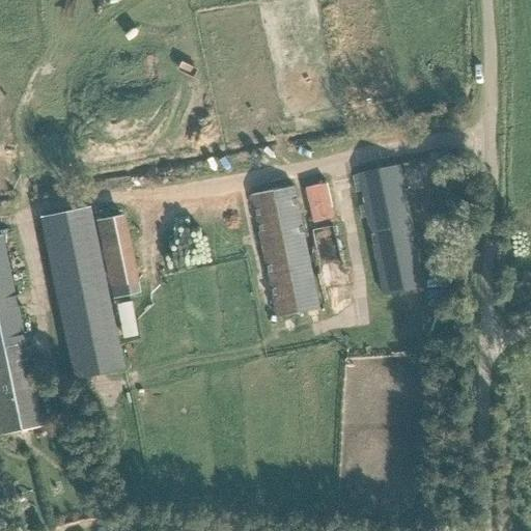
[(400,165),(360,174),(385,296),(426,286),(400,165)]
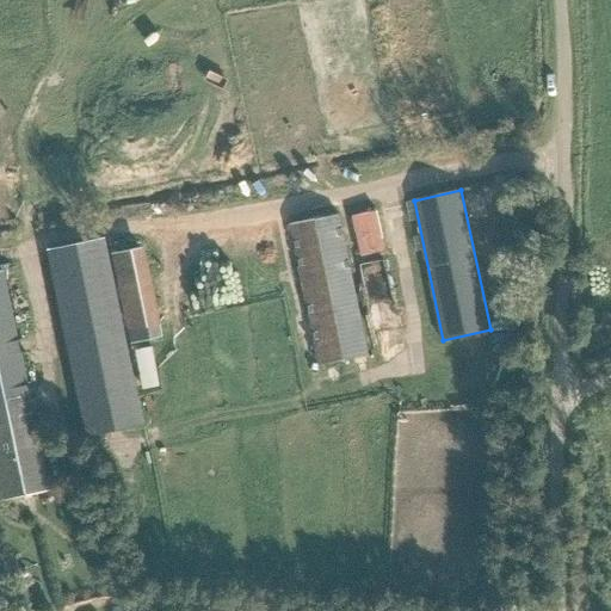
[(384,211),(351,214),(353,255),(386,253),(384,211)]
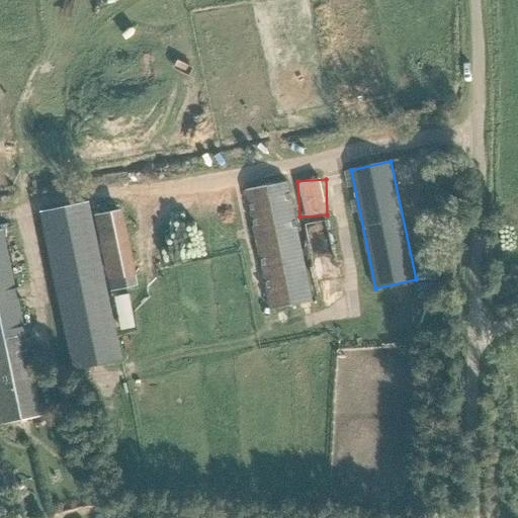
[(289,181),(249,190),(273,310),(314,301),(289,181)]
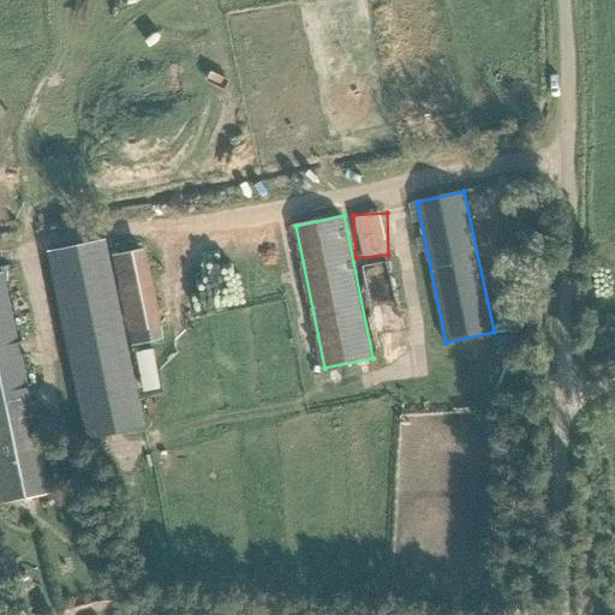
[(108,238),(51,250),(88,439),(145,427),(108,238)]
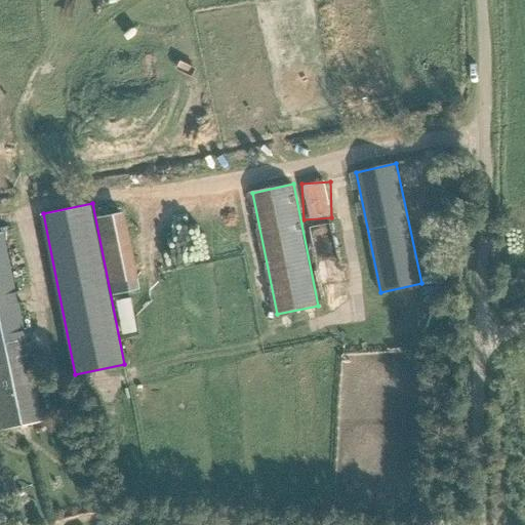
[(44,421),(36,382),(3,232),(0,232),(0,410),(4,430),(44,421)]
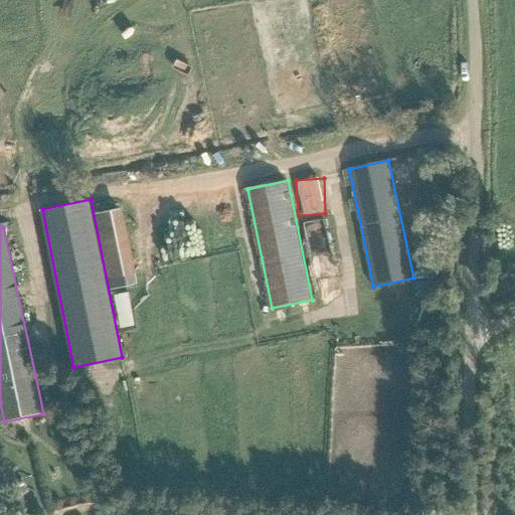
[(80,480),(86,475),(83,469),(77,467),(72,473),(73,479),(80,480)]
